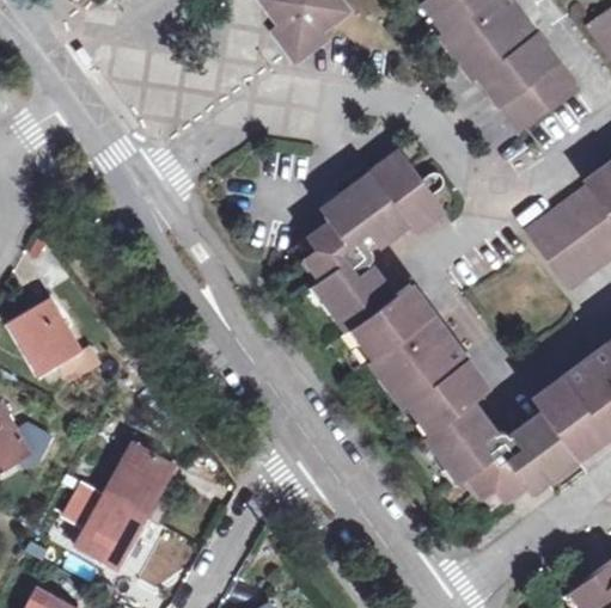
[(346,10),(338,0),(260,0),(260,2),(270,16),(282,17),(277,41),(293,60),(299,61),(307,55),(317,48),(322,24),(334,25),(346,16),(346,10)]
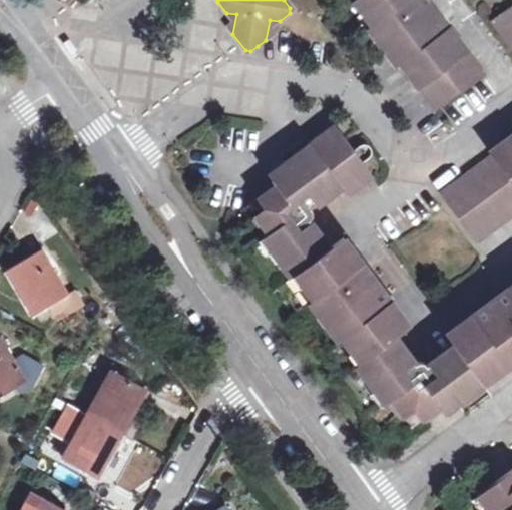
[(365,11),(357,0),(356,0),(353,3),(361,14),(365,11)]
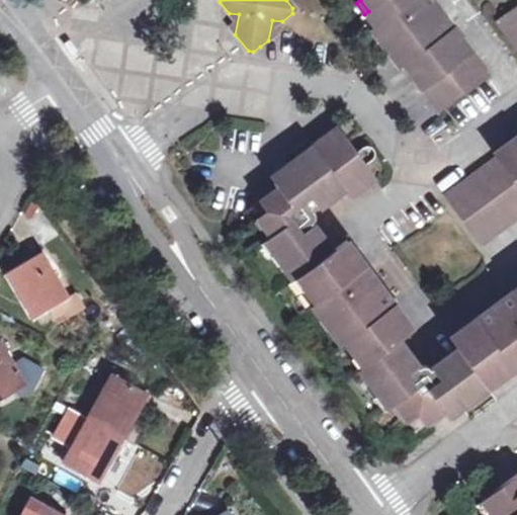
[(360,0),(368,11),(364,14),(373,26),(371,28),(400,68),(403,65),(438,111),(489,75),(474,55),(471,56),(443,16),(438,19),(430,7),(434,5),(430,0),(360,0)]
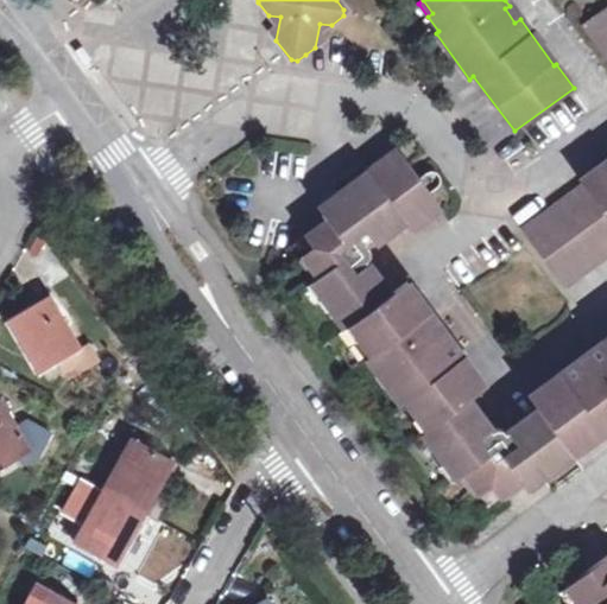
[(606,6),(581,25),(606,61),(606,6)]
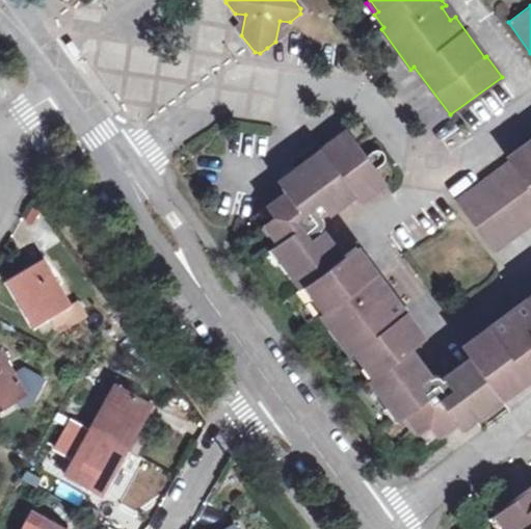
[(73,41),(64,46),(76,62),(84,57),(73,41)]
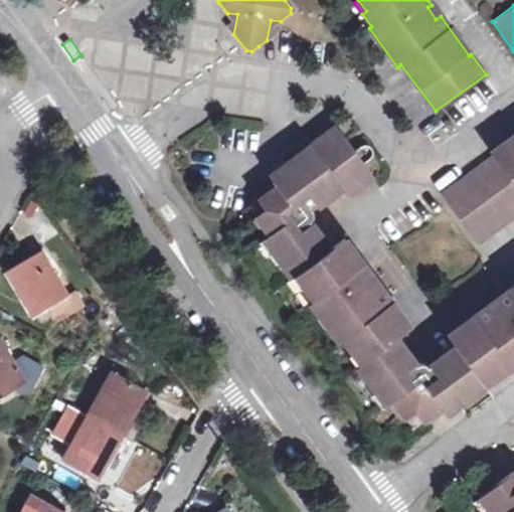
[(416,410),(423,421),(425,424),(443,411),(448,419),(462,409),(466,416),(492,398),(483,386),(508,369),(511,372),(513,370),(513,286),(497,299),(500,304),(495,308),(489,312),(486,308),(447,337),(455,348),(427,367),(422,363),(414,365),(404,351),(395,339),(409,329),(381,290),(376,293),(372,287),(368,281),(372,278),(343,237),(328,248),(318,234),(309,221),(312,214),(310,207),(307,204),(312,200),(316,205),(341,187),(347,193),(372,175),(362,162),(370,156),(372,152),(371,147),(368,144),(363,143),(359,145),(353,150),(335,126),(311,144),(305,137),(279,156),(285,163),(288,168),(277,176),(271,179),(274,184),(258,195),(260,198),(267,208),(255,217),(252,219),(266,235),(269,233),(278,247),(273,251),(290,277),(294,274),(298,271),(307,283),(302,286),(312,300),(309,302),(320,316),(324,313),(330,322),(327,325),(338,341),(341,339),(351,352),(355,349),(364,361),(359,364),(357,366),(377,393),(383,390),(391,402),(389,403),(402,421),(404,419),(416,410)]
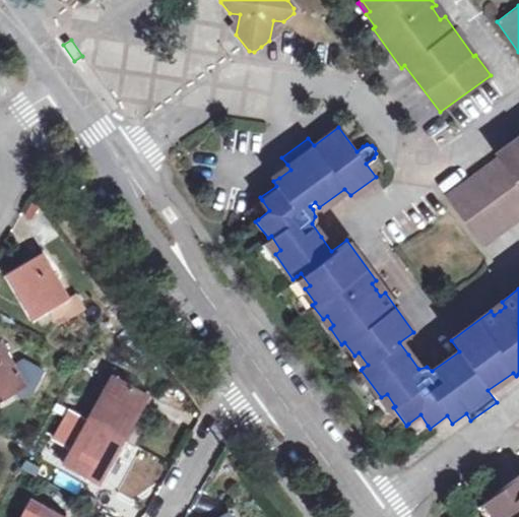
[(518,135),(493,154),(497,159),(514,184),(473,213),(460,196),(449,204),(480,248),(518,219),(518,135)]
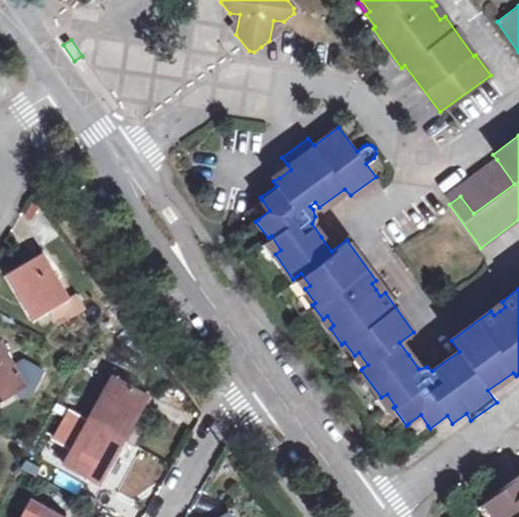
[(514,184),(497,159),(444,197),(449,204),(460,196),(473,213),(514,184)]
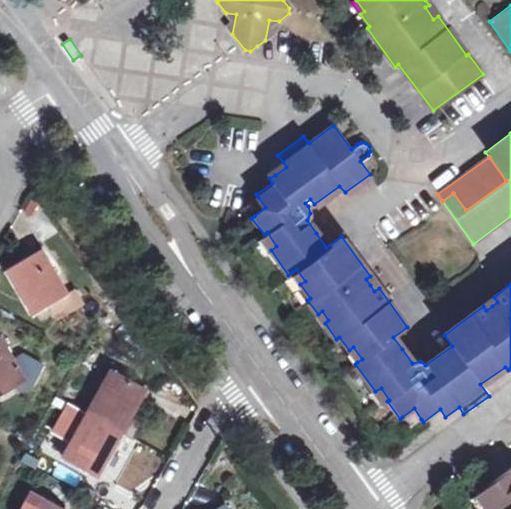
[(286,167),(283,162),(272,171),(275,175),(286,167)]
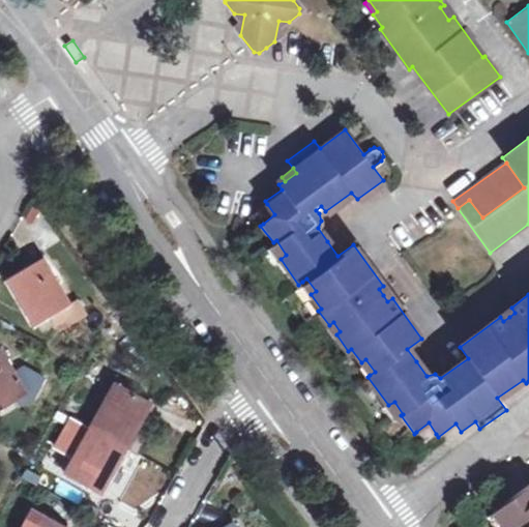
[(274,214),(267,204),(255,212),(263,224),(274,214)]
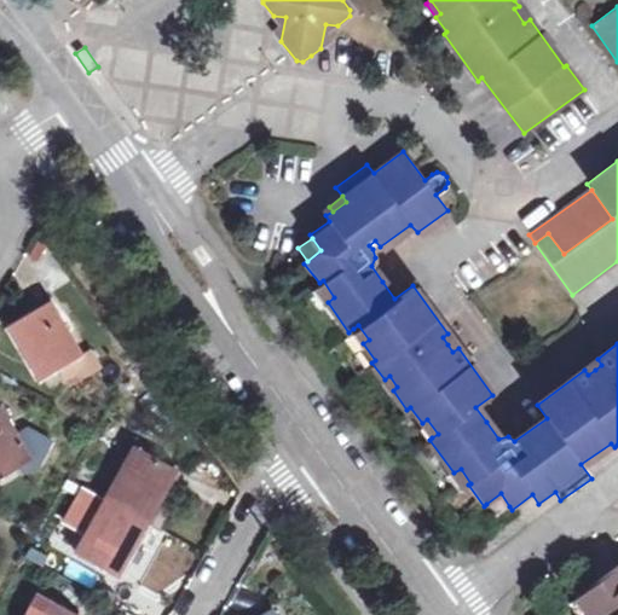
[(316,285),(328,302),(334,297),(323,280),(319,283),(316,285)]
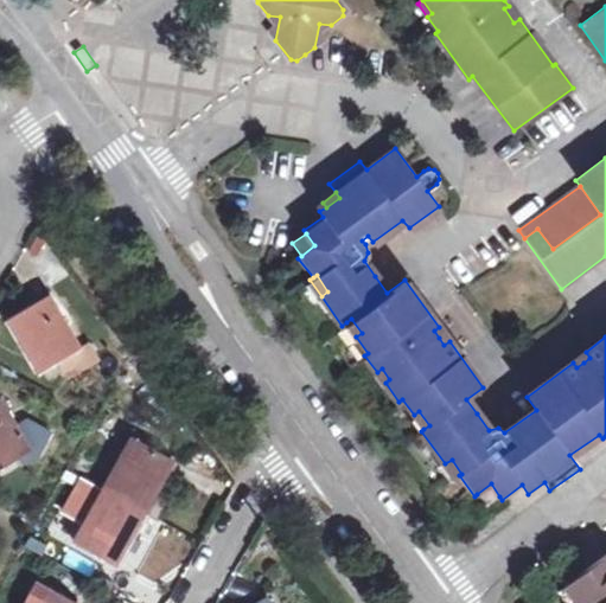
[(11,319),(39,369),(80,346),(50,296),(11,319)]
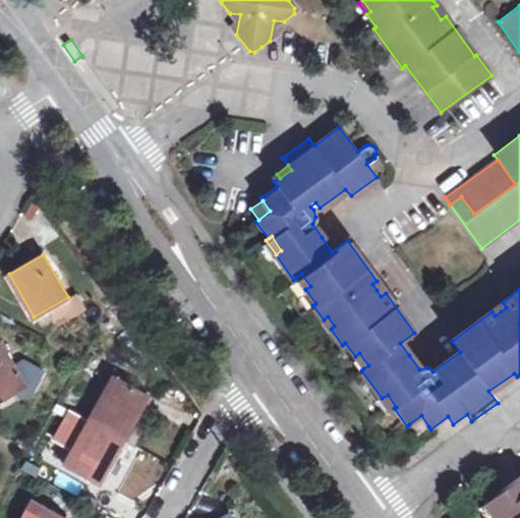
[(297,277),(305,289),(310,286),(301,274),(297,277)]
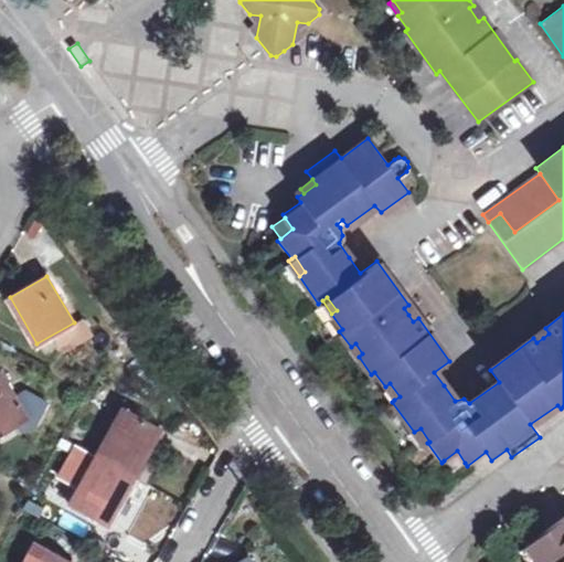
[(351,347),(359,357),(362,353),(355,343),(351,347)]
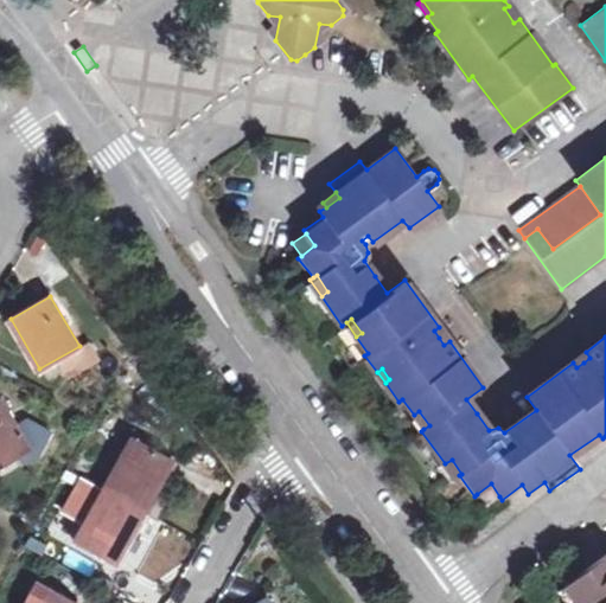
[(5,401),(0,402),(0,454),(8,468),(34,453),(5,401)]
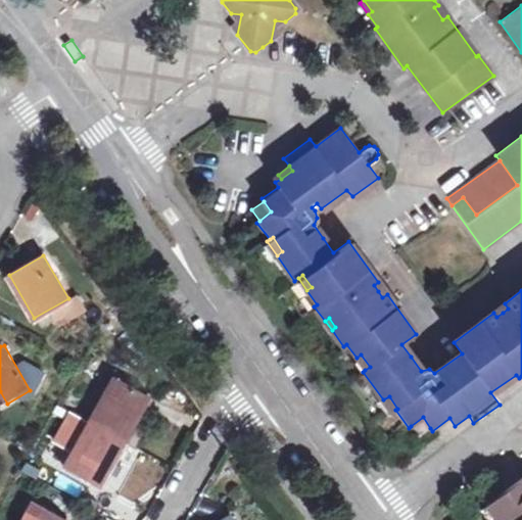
[(361,355),(357,358),(365,370),(370,367),(361,355)]
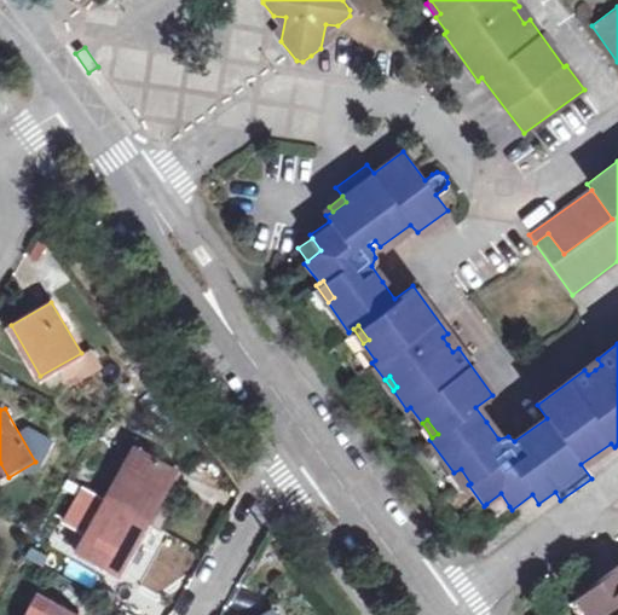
[(121,474),(107,500),(146,523),(152,526),(160,512),(155,510),(140,502),(162,464),(125,441),(109,466),(121,474)]
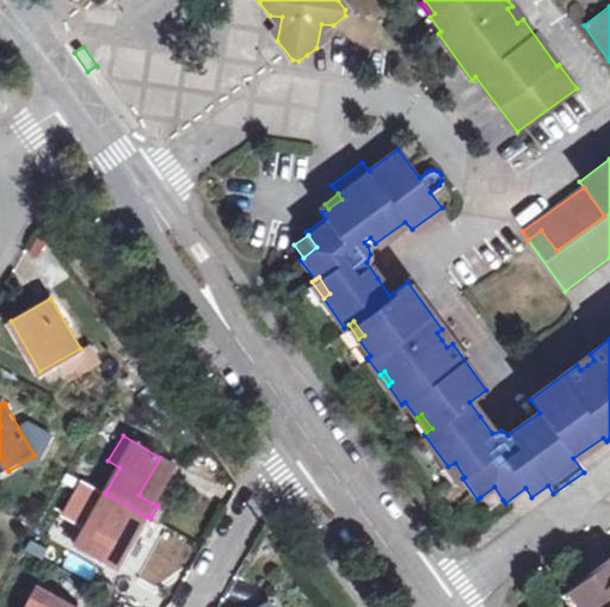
[(139,495),(153,503),(174,466),(160,458),(139,495)]
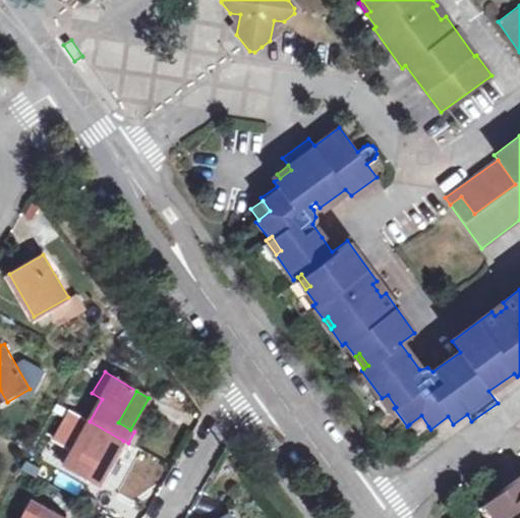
[(390,411),(394,408),(396,407),(388,395),(382,398),(390,411)]
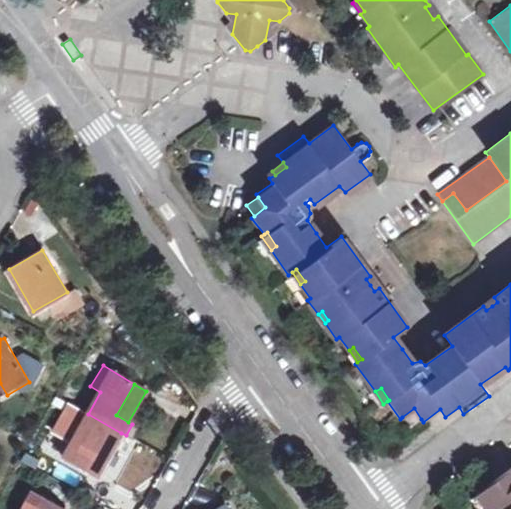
[(414,408),(402,417),(409,428),(421,419),(414,408)]
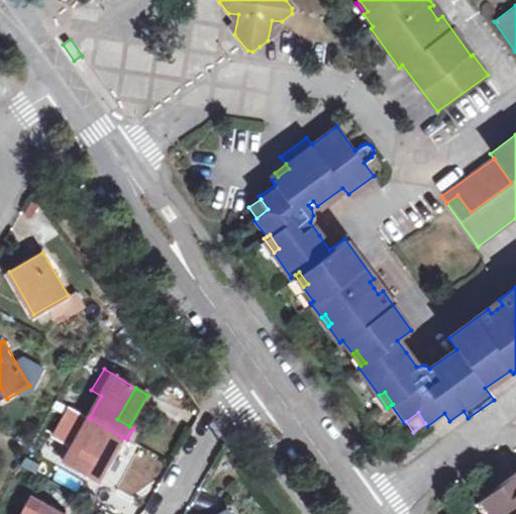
[(98,480),(122,437),(89,418),(64,460),(98,480)]
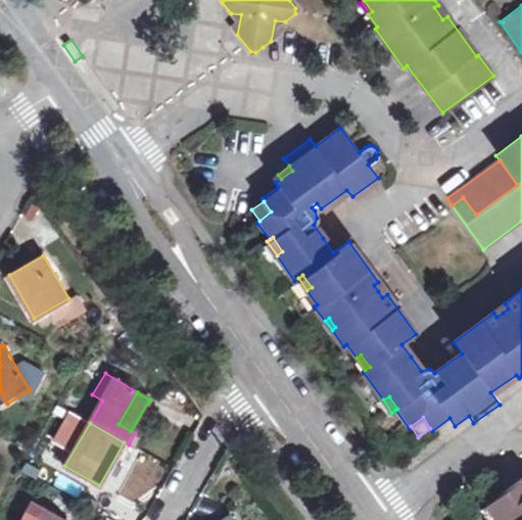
[(521,482),(488,508),(496,519),(521,519),(521,482)]
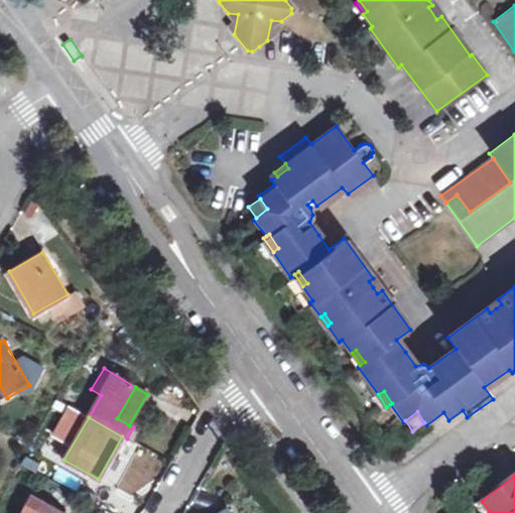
[(33,496),(23,512),(50,512),(53,507),(33,496)]
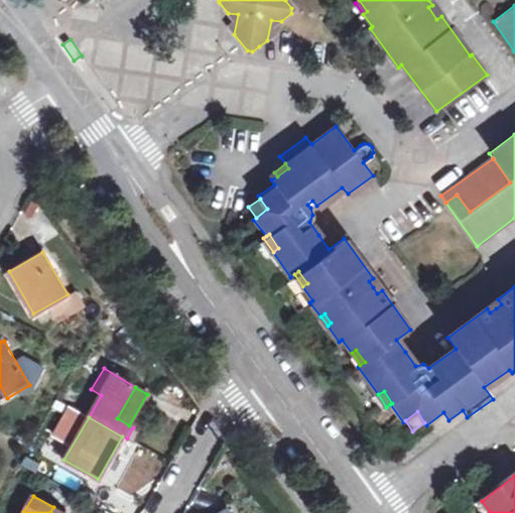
[(490,512),(482,501),(475,506),(480,512),(490,512)]
